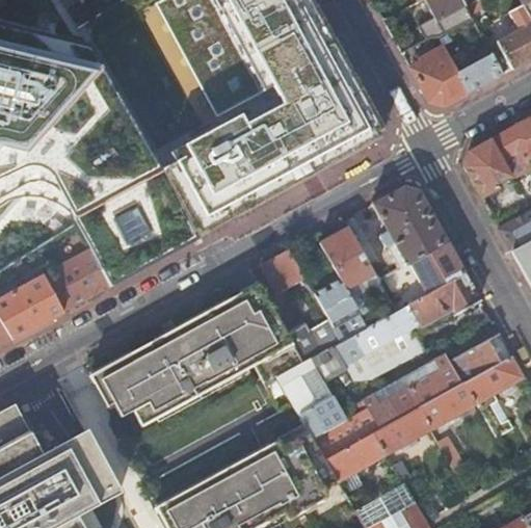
[(175,0),(230,105),(272,83),(282,101),(245,120),(240,110),(170,148),(175,156),(160,165),(201,236),(379,136),(385,123),(315,0),(175,0)]
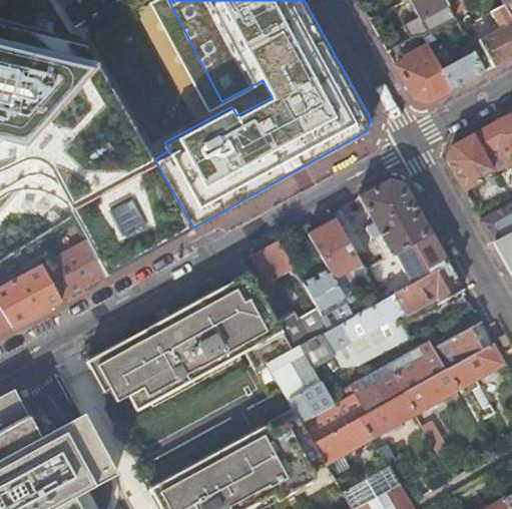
[(453,13),(448,4),(446,0),(411,0),(413,5),(428,30),(454,15),(453,13)]
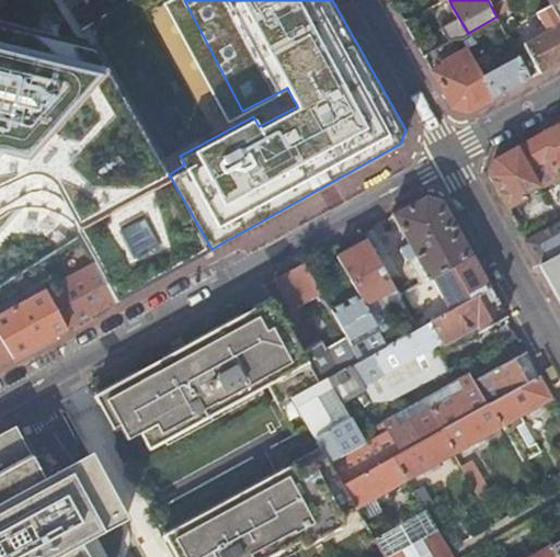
[(511,6),(507,0),(498,0),(490,4),(495,14),(511,6)]
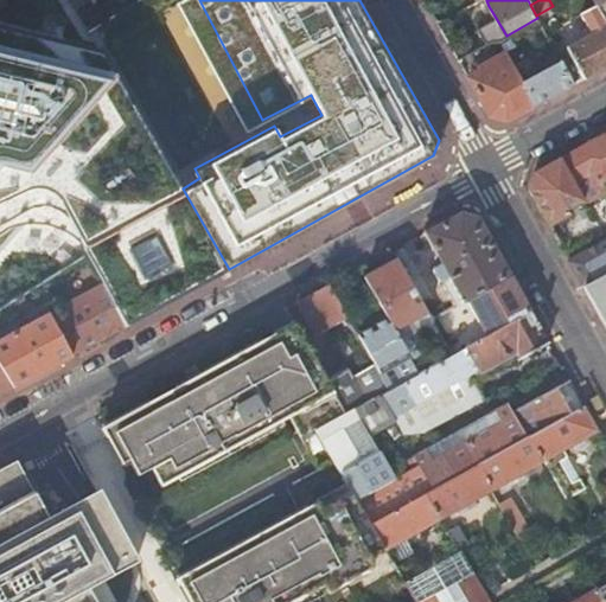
[(595,0),(598,4),(605,18),(605,0),(595,0)]
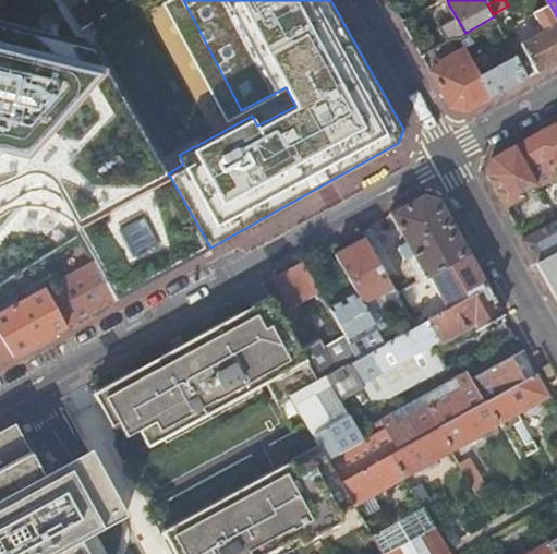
[(536,71),(556,60),(556,16),(549,3),(535,12),(544,29),(521,43),(531,60),(536,71)]
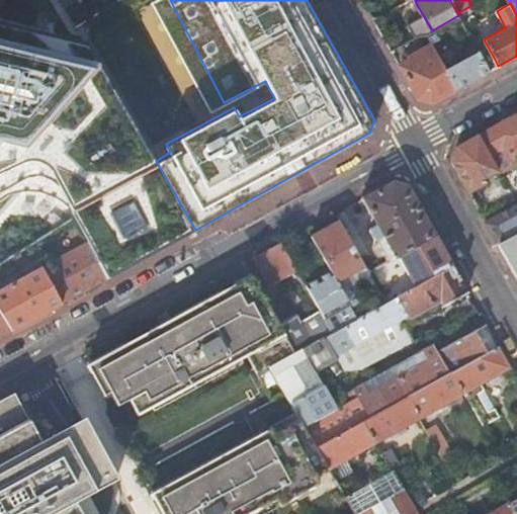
[(385,36),(393,50),(421,33),(415,20),(385,36)]
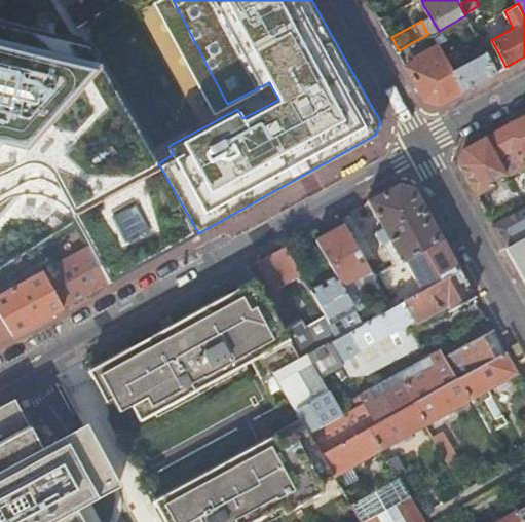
[(471,86),(496,72),(480,41),(446,60),(448,63),(463,89),(471,86)]
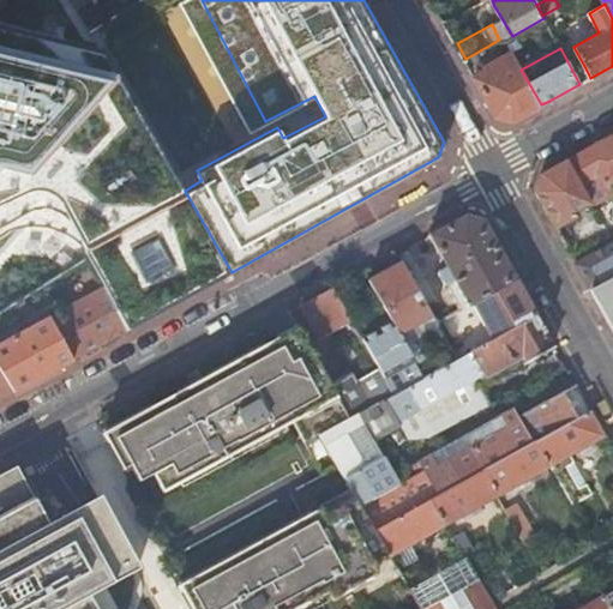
[(514,120),(541,104),(523,73),(521,70),(511,50),(492,61),(494,65),(485,71),(474,76),(496,114),(514,120)]
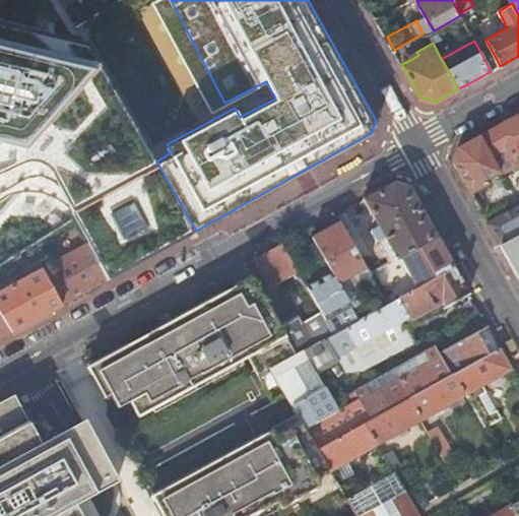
[(193,232),(105,76),(99,83),(0,62),(0,217),(11,209),(24,193),(50,195),(68,204),(79,219),(112,273),(193,232)]
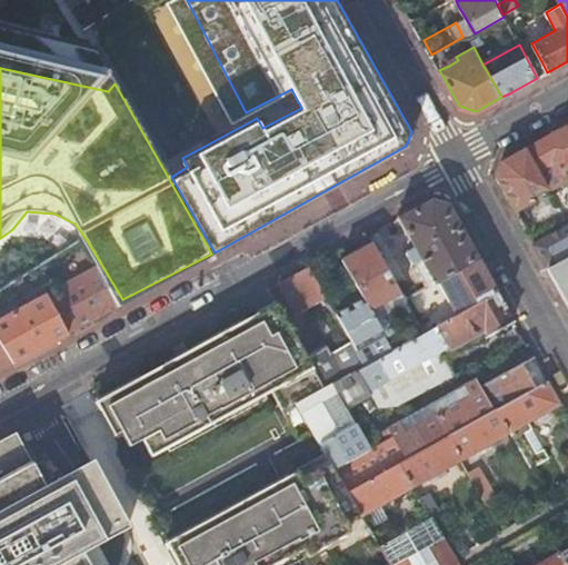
[(567,124),(547,135),(524,147),(542,179),(567,165),(567,124)]
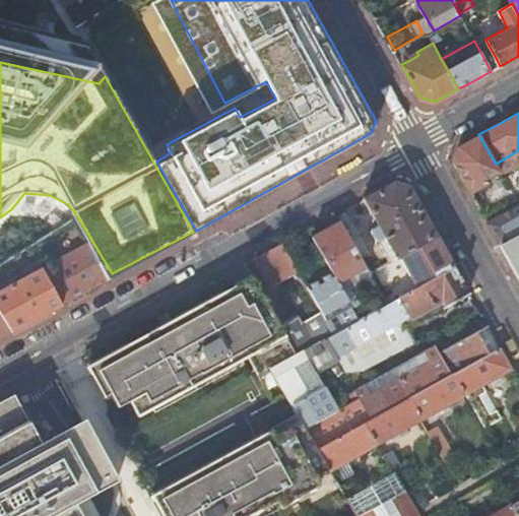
[(496,164),(478,134),(458,145),(455,159),(471,190),(489,181),(487,177),(492,174),(500,171),(496,164)]
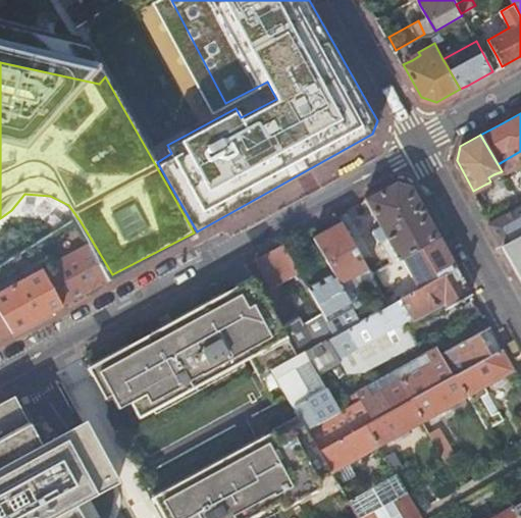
[(383,241),(394,261),(403,256),(440,236),(428,215),(413,187),(397,182),(378,192),(365,199),(380,226),(375,229),(374,231),(378,240),(381,242),(383,241)]
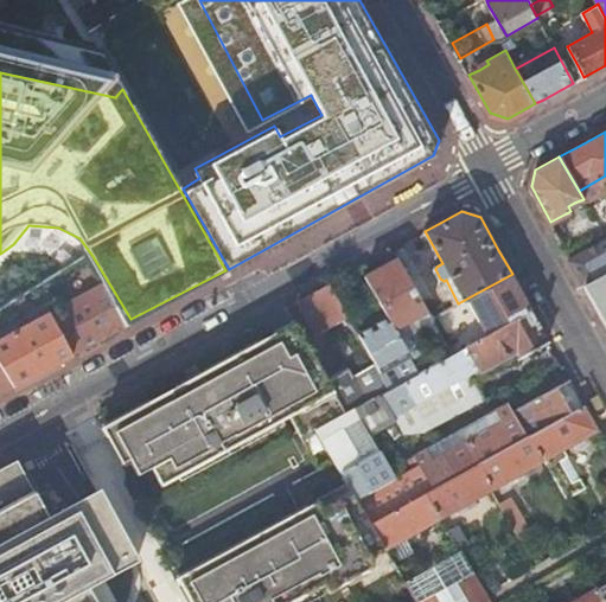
[(576,268),(584,282),(605,269),(605,238),(591,248),(587,243),(568,253),(576,268)]
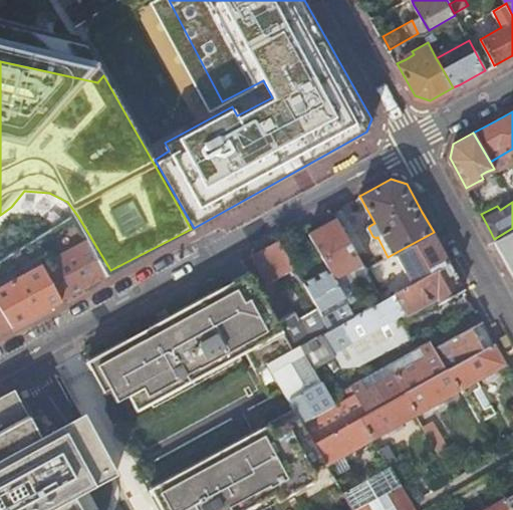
[(330,268),(336,279),(363,264),(338,218),(324,226),(310,233),(323,256),(330,268)]
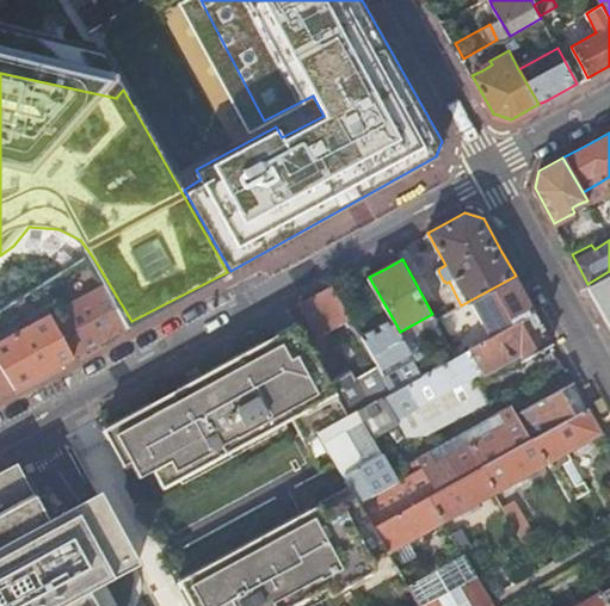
[(609,271),(587,284),(609,323),(609,271)]
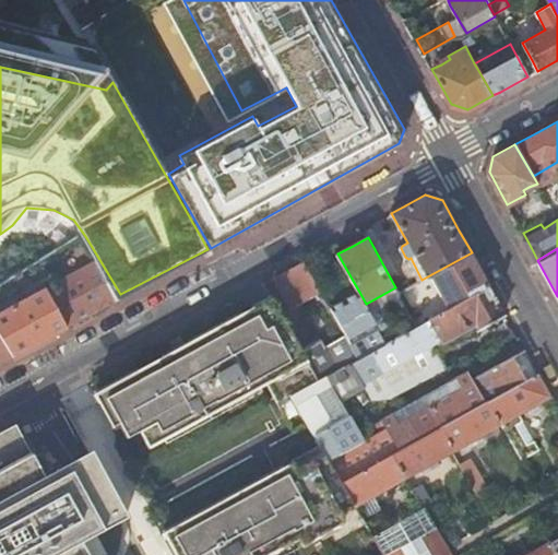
[(93,313),(118,299),(91,251),(82,256),(87,266),(47,288),(68,327),(93,313)]
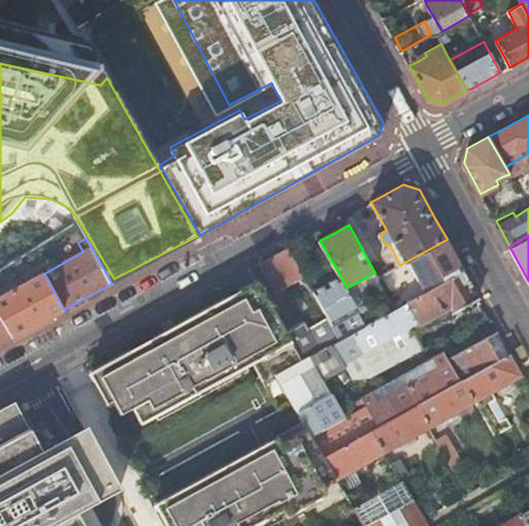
[(409,260),(427,292),(464,271),(454,254),(447,239),(409,260)]
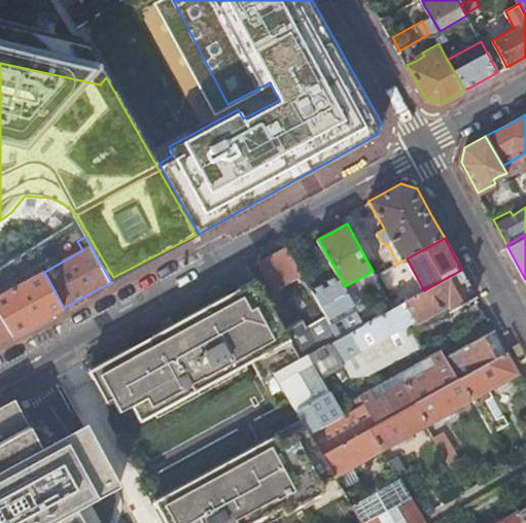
[(272,253),(258,260),(276,289),(303,275),(286,246),(272,253)]
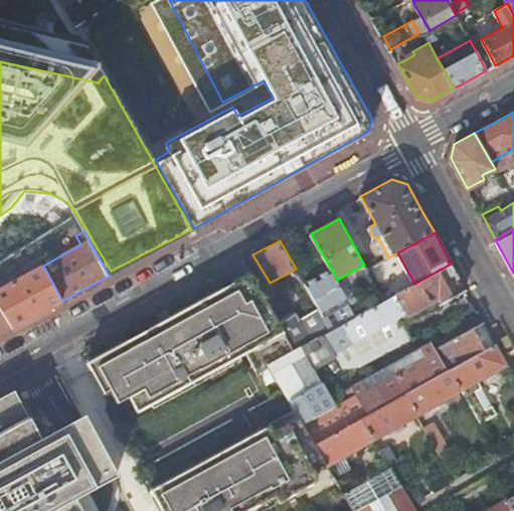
[(318,276),(331,269),(324,257),(311,264),(318,276)]
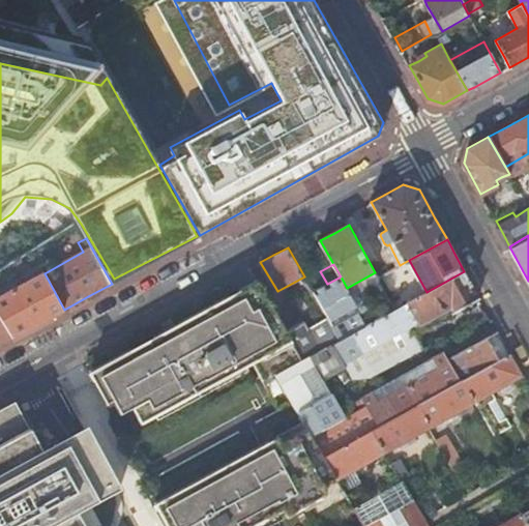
[(341,339),(334,342),(347,364),(354,377),(373,376),(423,348),(411,326),(418,321),(420,325),(450,308),(453,313),(479,298),(472,285),(464,271),(427,292),(368,324),(354,331),(341,339)]
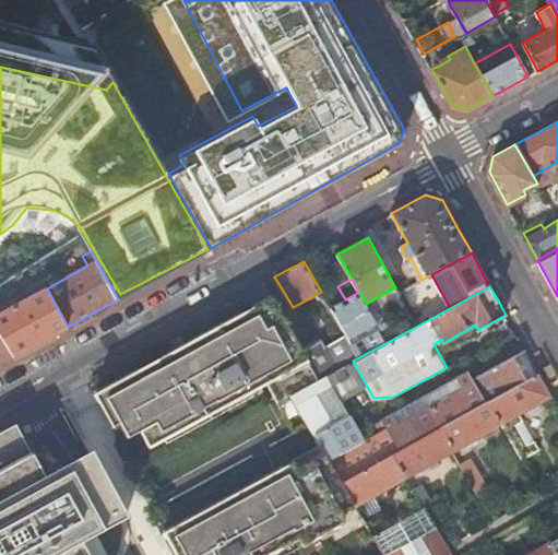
[(40,341),(68,327),(47,288),(34,296),(32,293),(24,297),(26,300),(0,314),(0,331),(15,355),(40,341)]
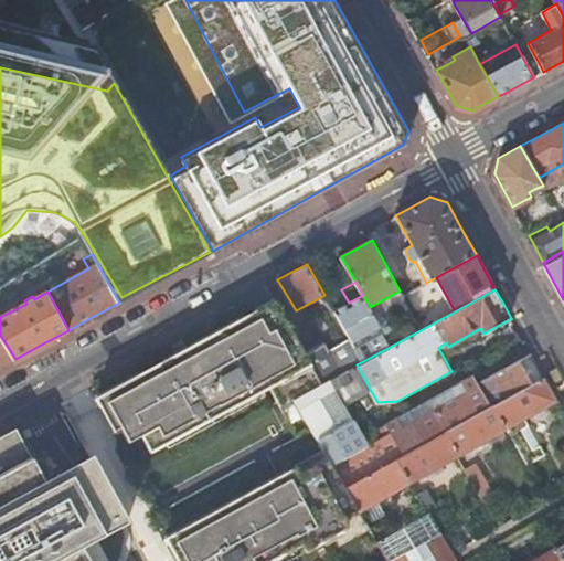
[(369,337),(378,353),(392,346),(370,307),(363,295),(349,303),(333,310),(349,337),(353,346),(369,337)]
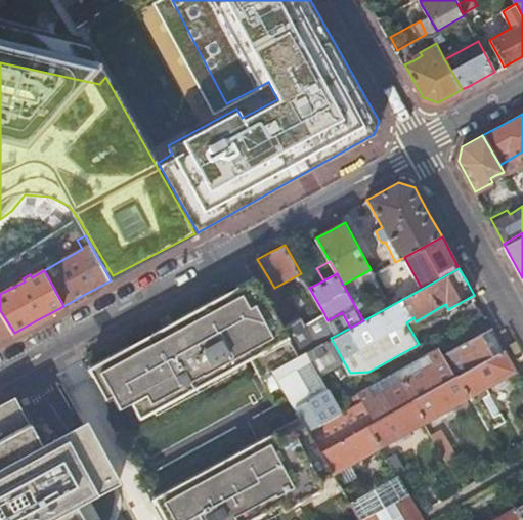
[(260,286),(255,276),(237,286),(238,288),(243,295),(260,286)]
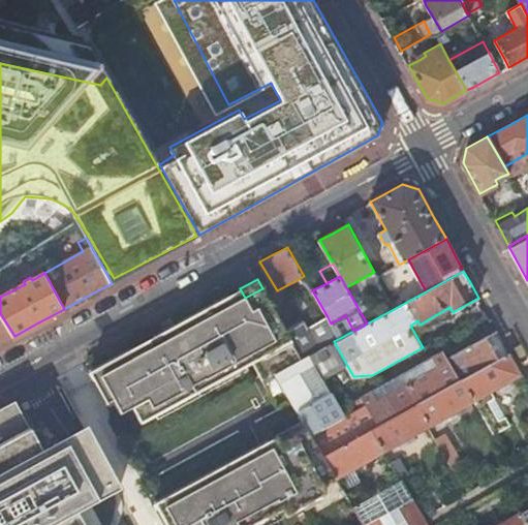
[(265,379),(276,373),(281,370),(304,358),(290,335),(287,330),(262,288),(245,298),(241,290),(228,297),(233,304),(218,312),(214,305),(197,314),(231,374),(255,362),(265,379)]
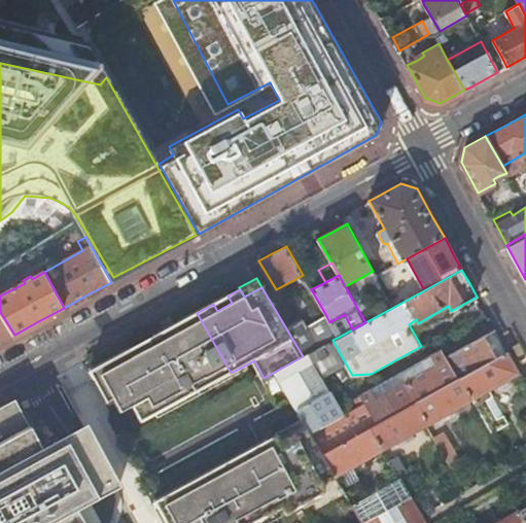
[(228,295),(213,304),(217,311),(232,303),(228,295)]
